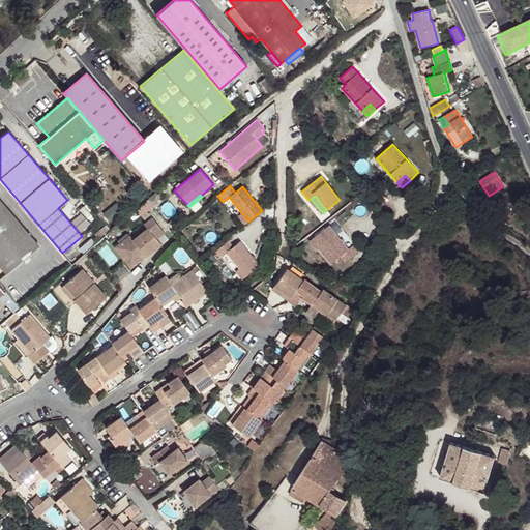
[(153,206),(148,199),(136,209),(142,215),(153,206)]
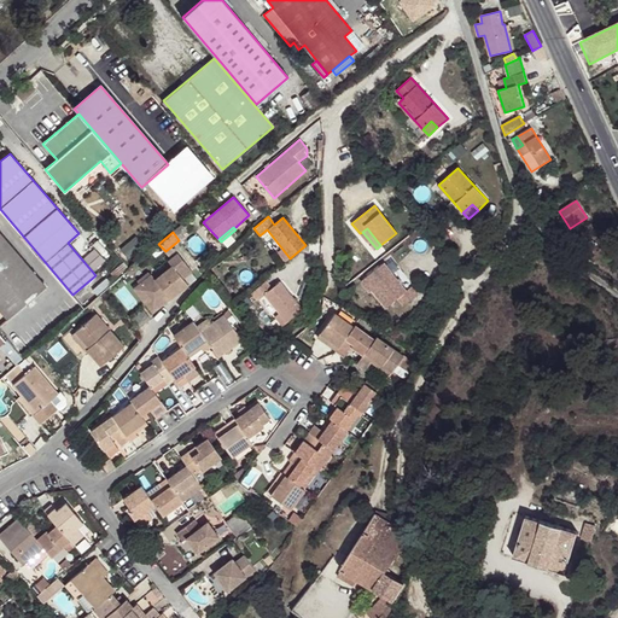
[(46,286),(0,233),(0,309),(9,319),(46,286)]
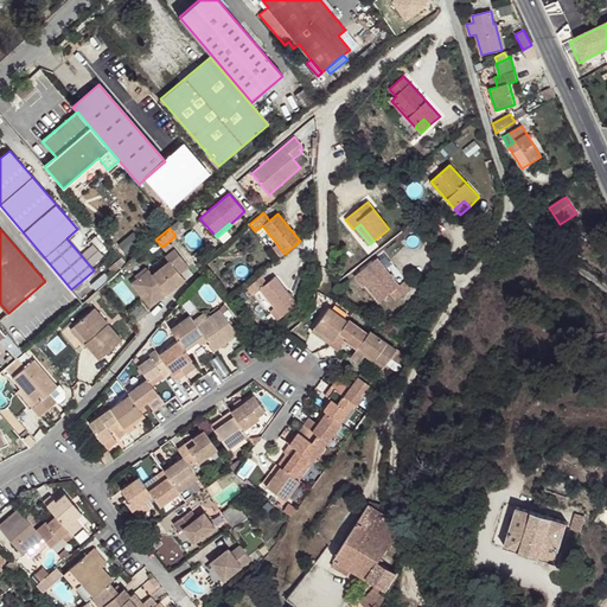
[(576,230),(566,237),(575,249),(579,246),(581,248),(587,243),(576,230)]
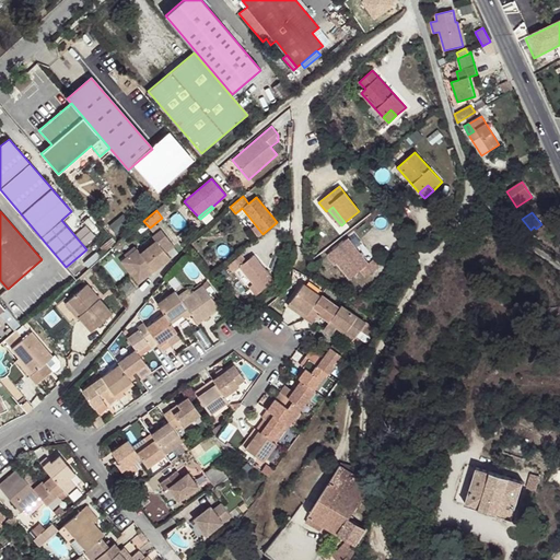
[(531,230),(522,219),(516,223),(524,234),(531,230)]
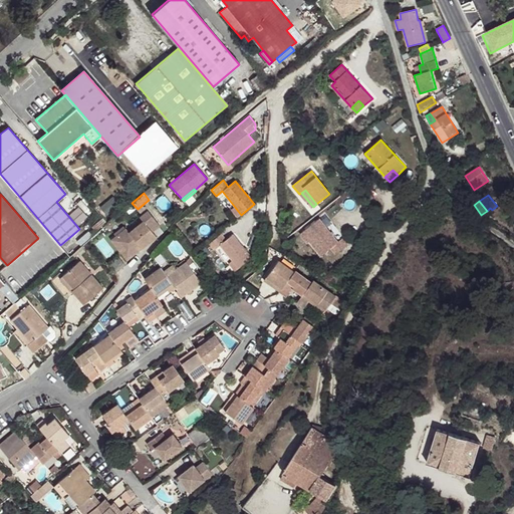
[(121,253),(126,260),(139,251),(137,248),(139,246),(141,249),(156,237),(153,232),(160,226),(148,211),(140,218),(144,221),(130,233),(125,228),(115,237),(125,250),(121,253)]
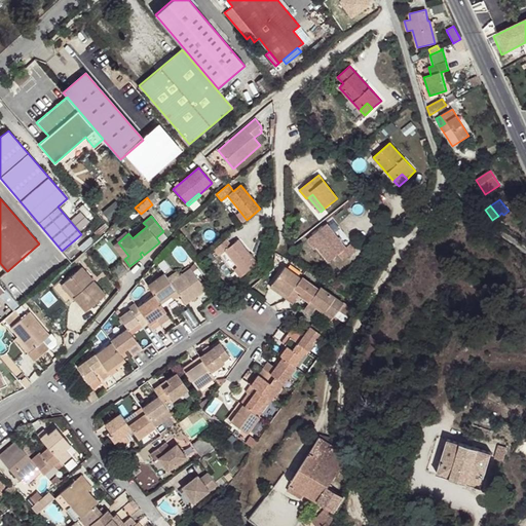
[(116,224),(108,231),(110,234),(118,227),(116,224)]
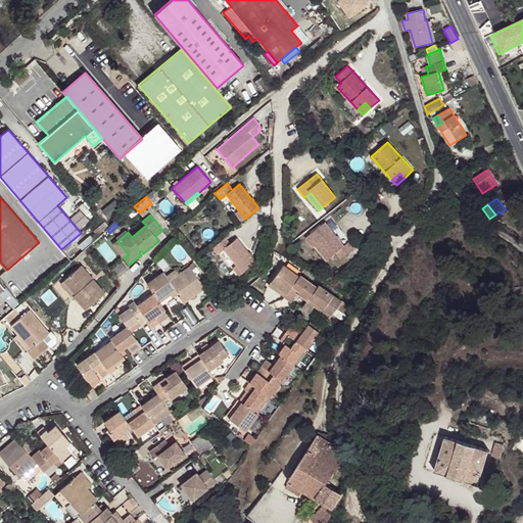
[(325,223),(305,238),(313,247),(315,245),(319,242),(331,257),(337,252),(341,258),(353,249),(348,243),(343,246),(325,223)]
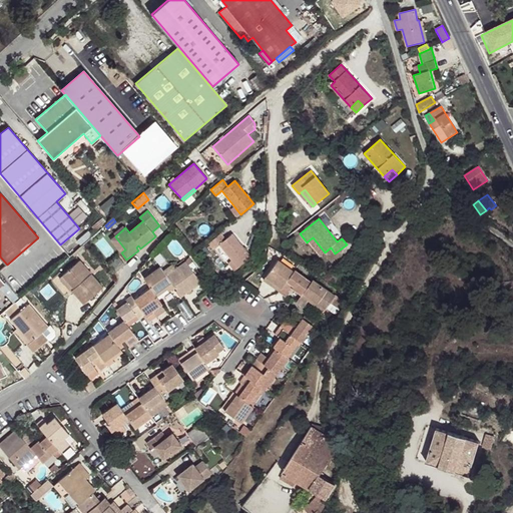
[(250,258),(231,233),(224,239),(220,233),(208,242),(213,248),(219,244),(231,260),(237,268),(250,258)]
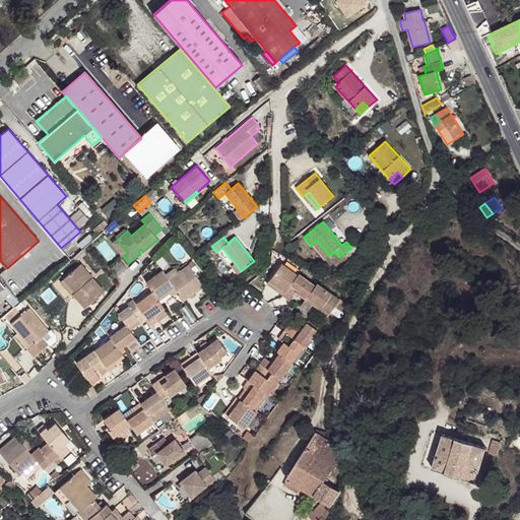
[(127,253),(117,240),(113,243),(123,256),(127,253)]
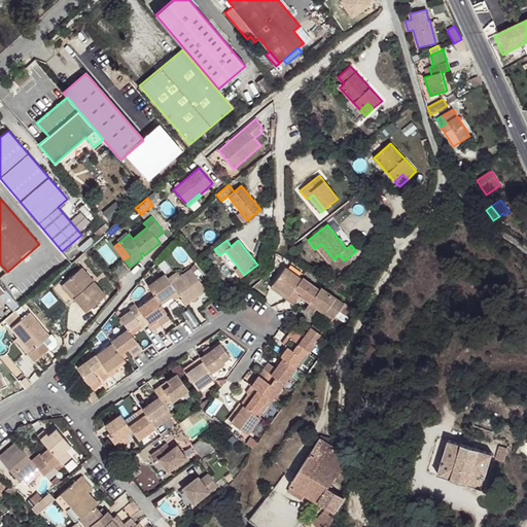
[(329,262),(334,259),(321,244),(317,247),(329,262)]
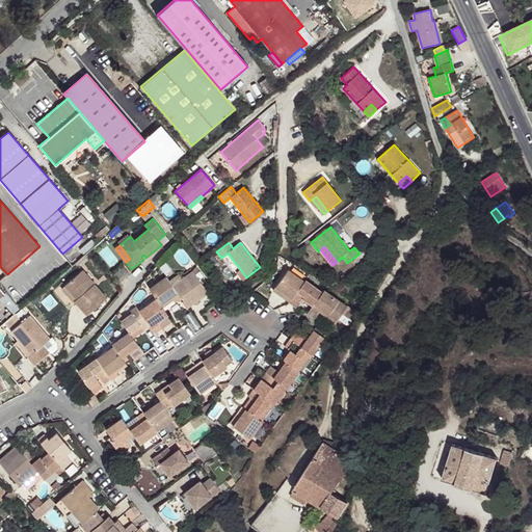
[(77,266),(86,258),(84,255),(75,263),(77,266)]
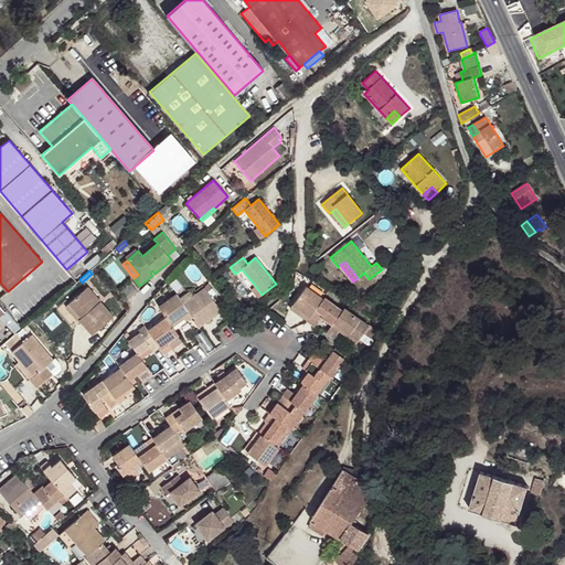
[(192,316),(200,327),(221,311),(208,291),(212,288),(209,284),(204,288),(193,296),(183,302),(192,316)]
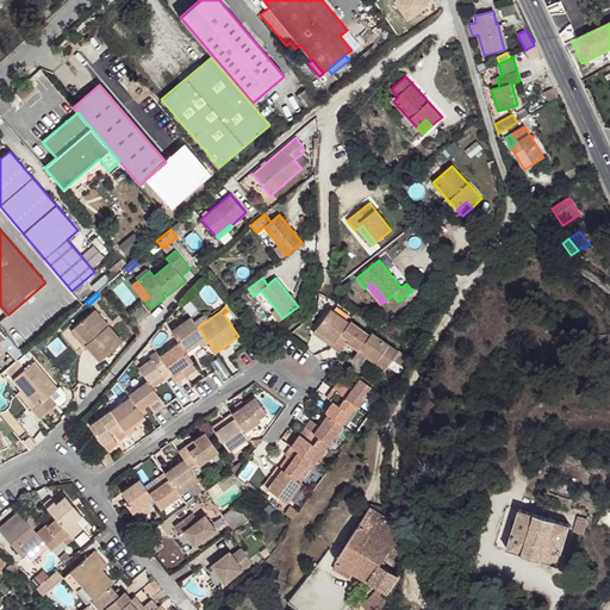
[(282,318),(275,309),(272,312),(279,322),(282,318)]
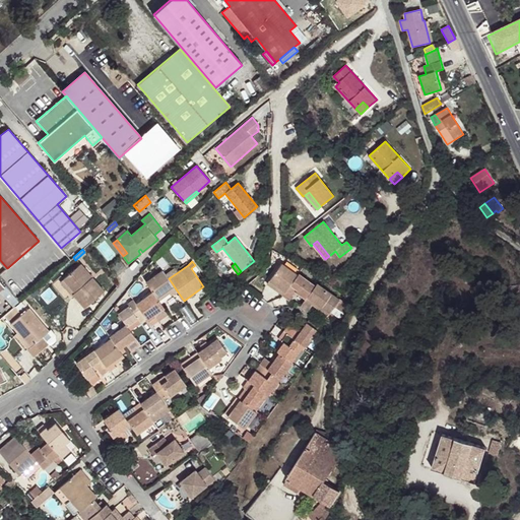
[(282,295),(297,275),(281,263),(269,279),(277,286),(275,289),(282,295)]
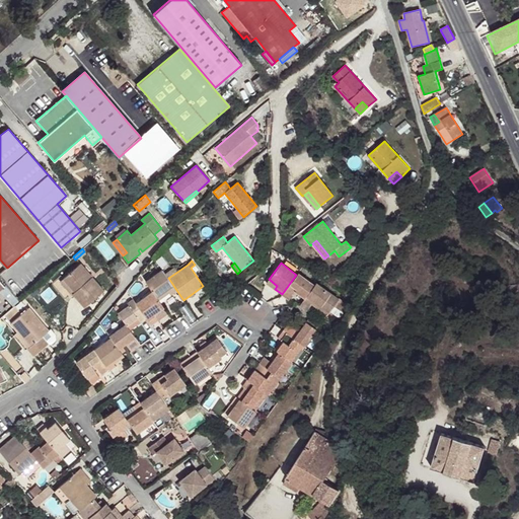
[(73,293),(85,307),(103,290),(80,264),(63,278),(75,291),(73,293)]
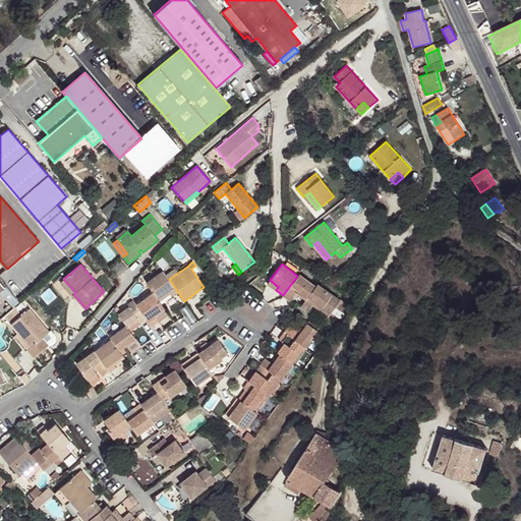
[(166,275),(169,279),(178,273),(175,269),(166,275)]
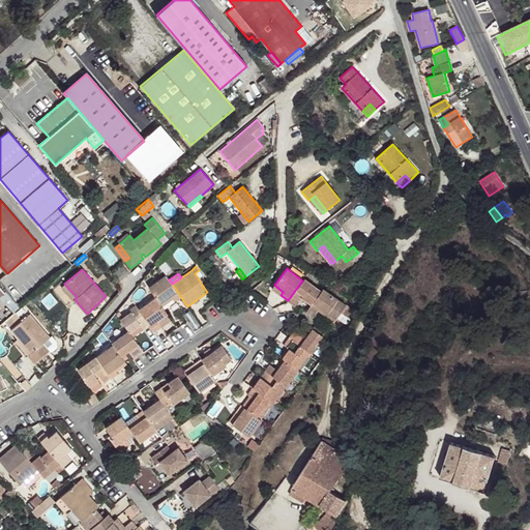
[(166,275),(148,287),(155,297),(160,304),(171,297),(174,301),(180,296),(172,284),(169,280),(166,275)]
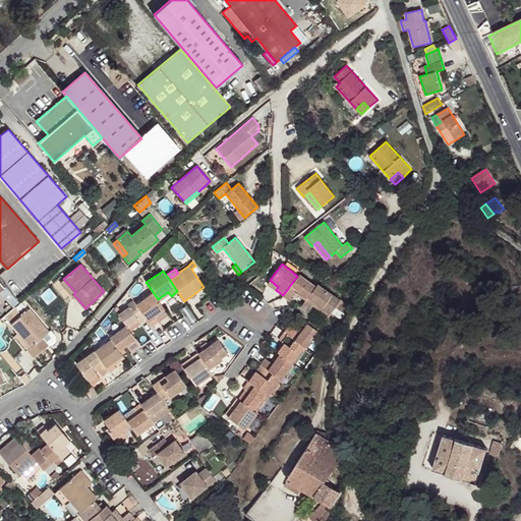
[(283,295),(282,296),(289,301),(296,292),(305,299),(314,286),(298,274),(297,276),(283,295)]
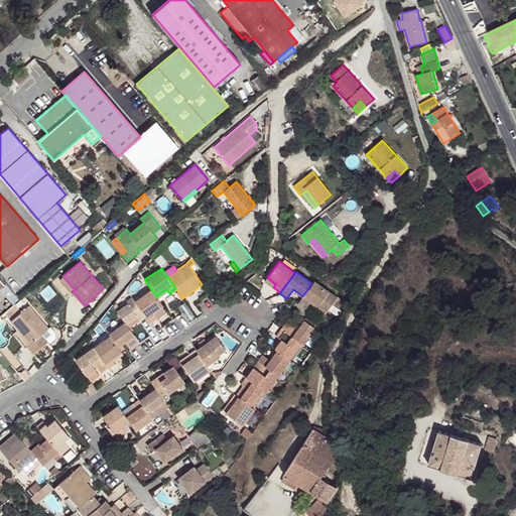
[(75,289),(62,276),(59,279),(72,292),(73,291),(75,289)]
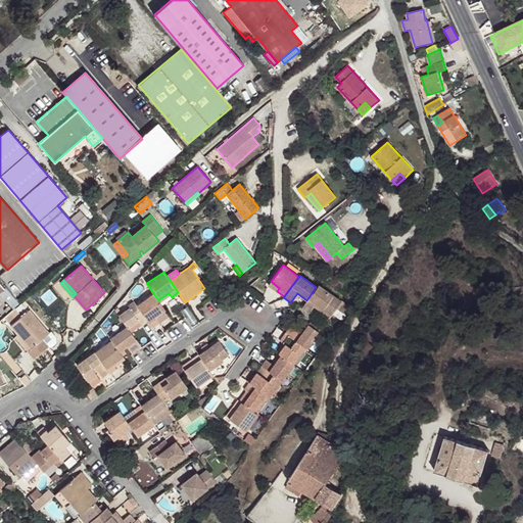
[(279,288),(271,281),(268,285),(277,291),(279,288)]
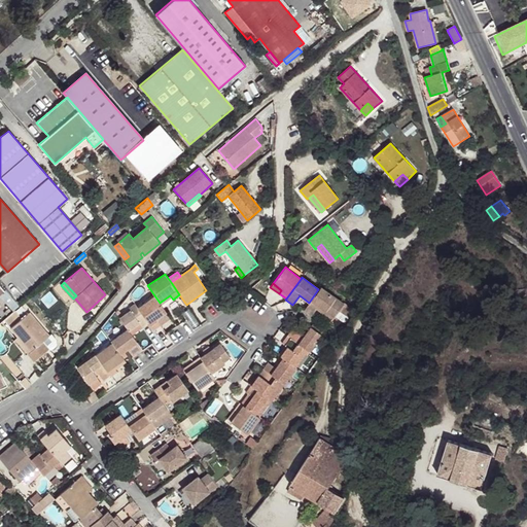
[(309,303),(304,309),(312,315),(316,309),(331,320),(335,316),(339,311),(347,317),(351,310),(320,287),(318,289),(309,303)]
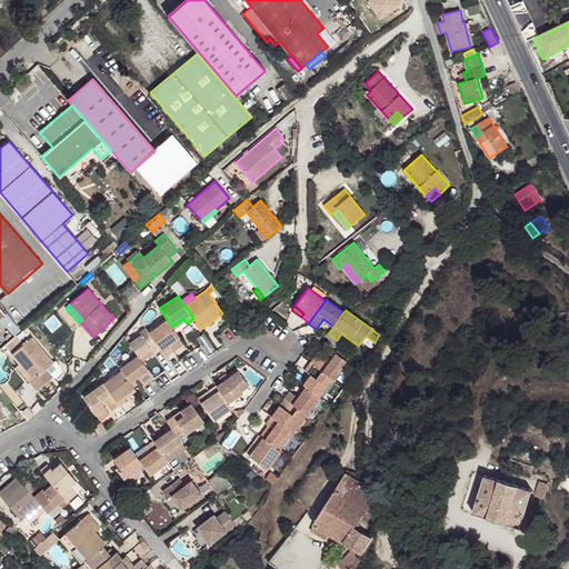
[(167,319),(149,332),(160,348),(166,357),(175,350),(169,343),(179,337),(176,331),(172,327),(167,319)]
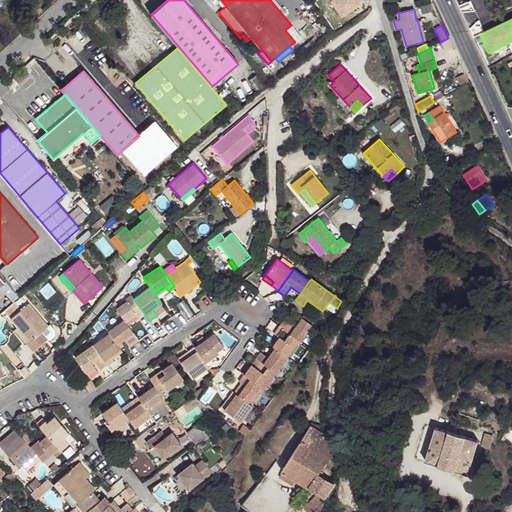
[(165,287),(155,294),(158,298),(168,291),(165,287)]
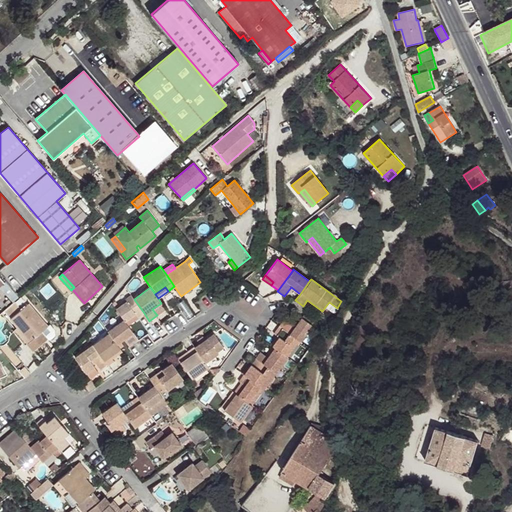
[(144,313),(134,299),(131,295),(125,299),(126,301),(116,308),(124,320),(125,321),(135,314),(138,318),(144,313)]
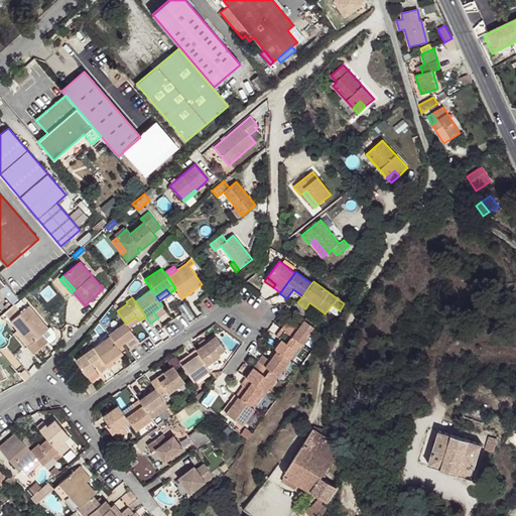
[(5,312),(11,319),(20,312),(14,304),(5,312)]
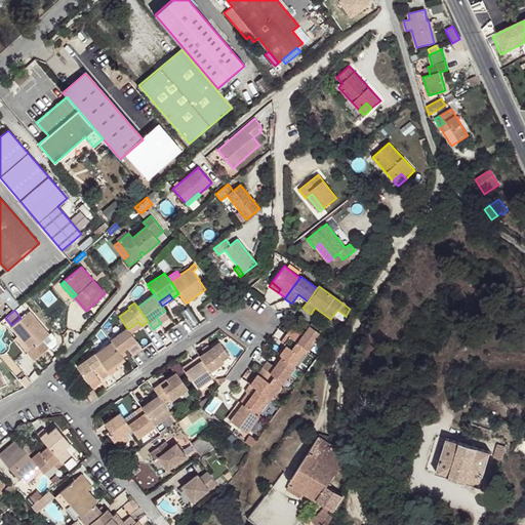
[(337,310),(333,315),(341,321),(346,316),(337,310)]
